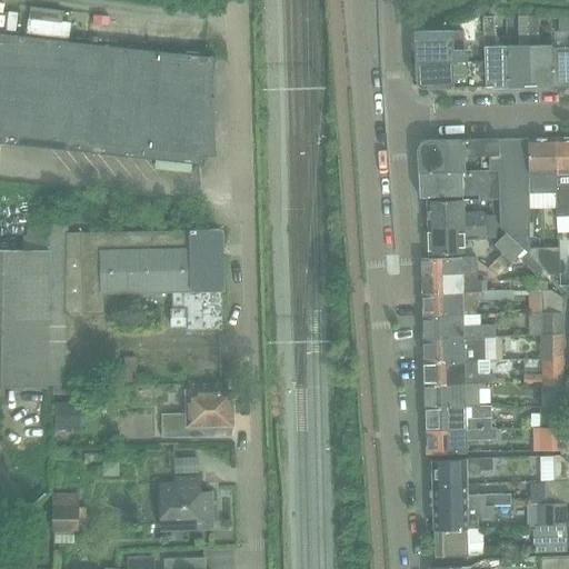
[(46,0),(45,23),(87,26),(88,12),(73,11),(73,0),(46,0)]
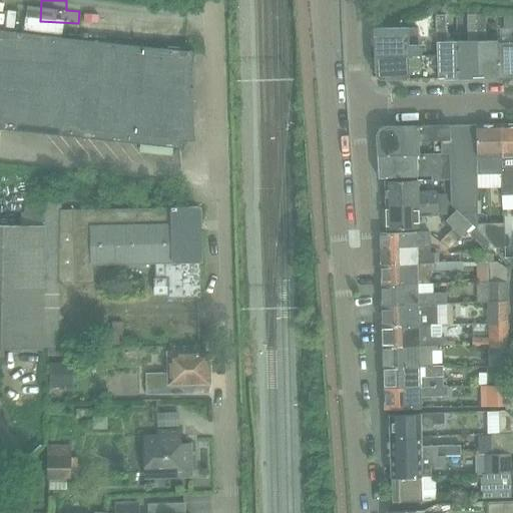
[(437,15),(437,44),(437,55),(438,78),(458,78),(458,41),(447,41),(446,34),(445,14),(437,15)]
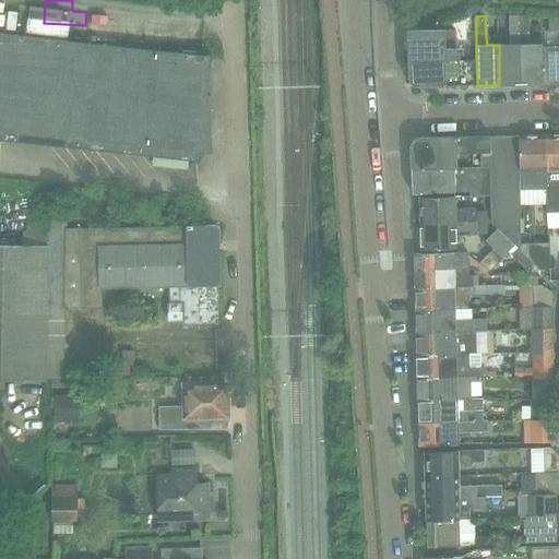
[(530,18),(520,19),(521,84),(544,84),(543,46),(543,44),(531,45),(530,18)]
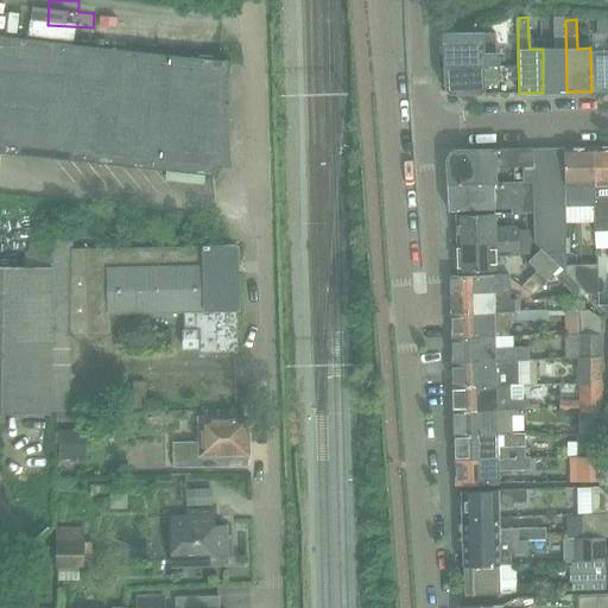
[(567,92),(565,20),(553,20),(555,49),(543,49),(543,93),(567,92)]
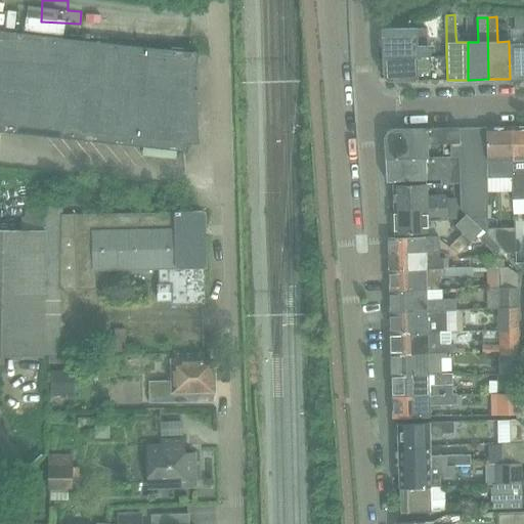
[(427,45),(427,28),(417,29),(382,29),(383,57),(446,56),(446,45),(427,45)]
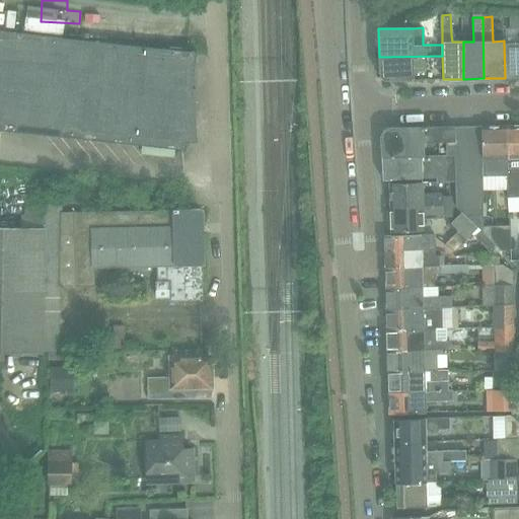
[(197,52),(0,30),(0,129),(186,150),(187,143),(197,142),(195,88),(193,88),(197,52)]
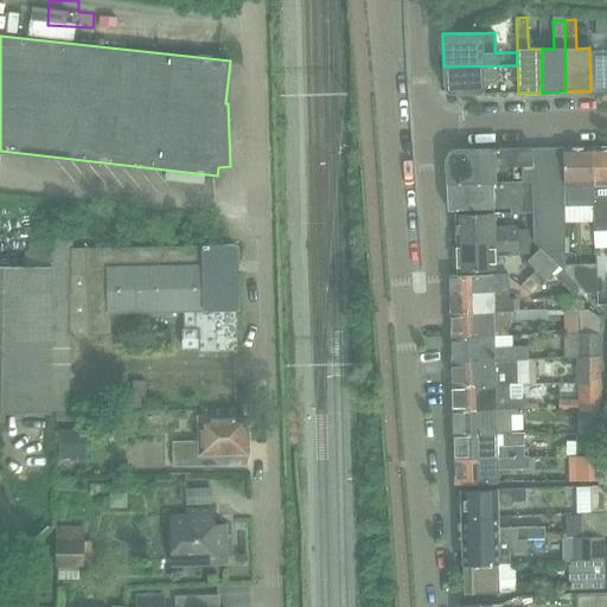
[(606,49),(589,50),(590,91),(606,90),(606,49)]
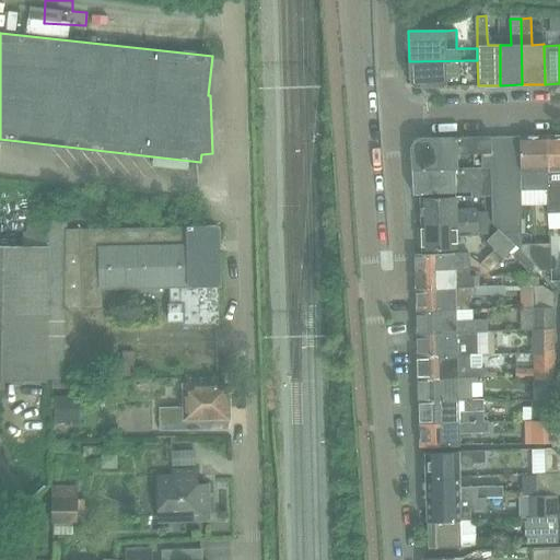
[(478,85),(477,60),(409,61),(409,82),(415,88),(446,85),(478,85)]
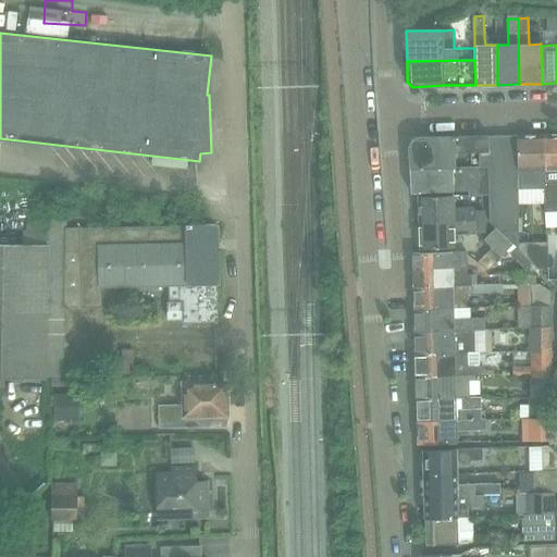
[(556,134),(542,135),(543,181),(544,181),(556,180),(556,134)]
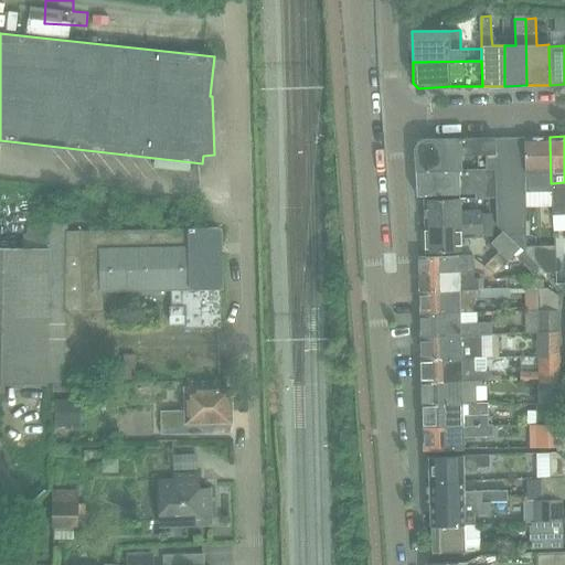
[(525,174),(524,137),(419,140),(415,145),(416,171),(462,170),(462,156),(486,155),(487,170),(494,169),(497,199),(498,225),(503,232),(520,247),(524,252),(526,251),(526,246),(526,183),(525,174)]
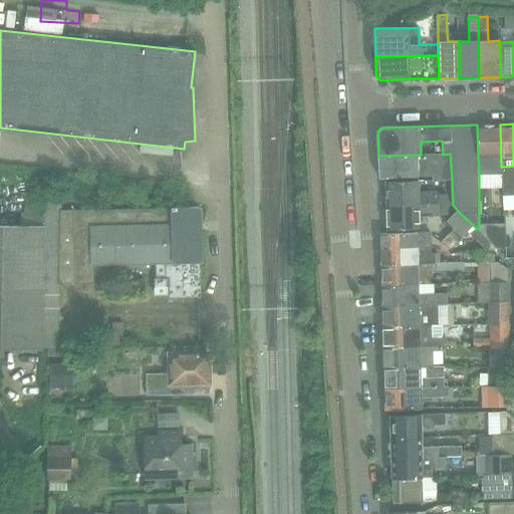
[(501,167),(500,124),(477,124),(478,159),(479,167),(493,167),(494,187),(503,187),(502,167),(501,167)]
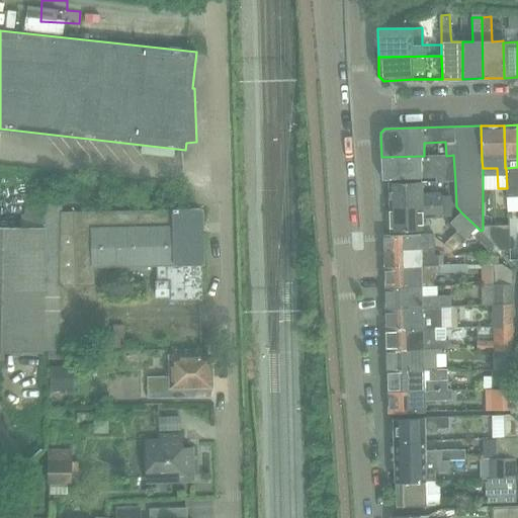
[(446,156),(424,156),(381,157),(381,179),(389,179),(389,183),(421,183),(455,182),(453,155),(446,156)]
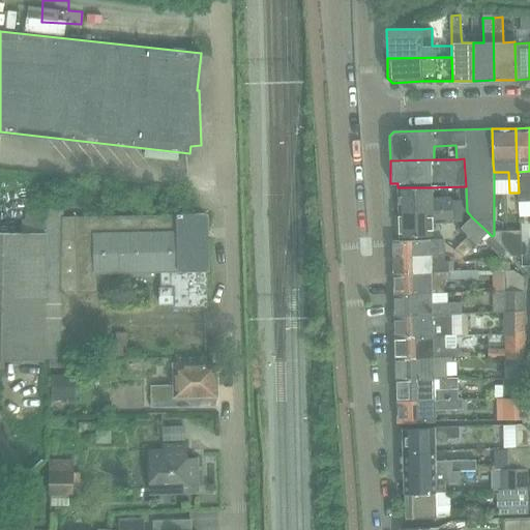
[(431,187),(398,187),(399,213),(452,212),(452,222),(462,222),(462,201),(452,201),(452,199),(446,199),(446,195),(441,195),(441,199),(431,199),(431,187)]
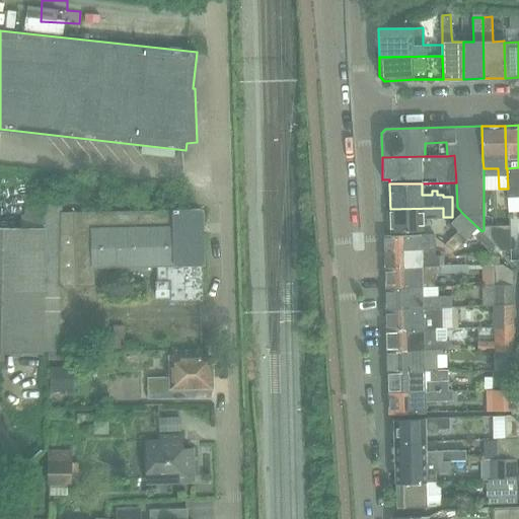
[(61,201),(44,201),(44,230),(44,291),(43,352),(59,352),(60,286),(94,285),(93,267),(156,266),(157,282),(156,282),(156,298),(167,297),(167,300),(202,300),(200,210),(175,210),(175,208),(173,209),(173,212),(61,214),(61,201)]
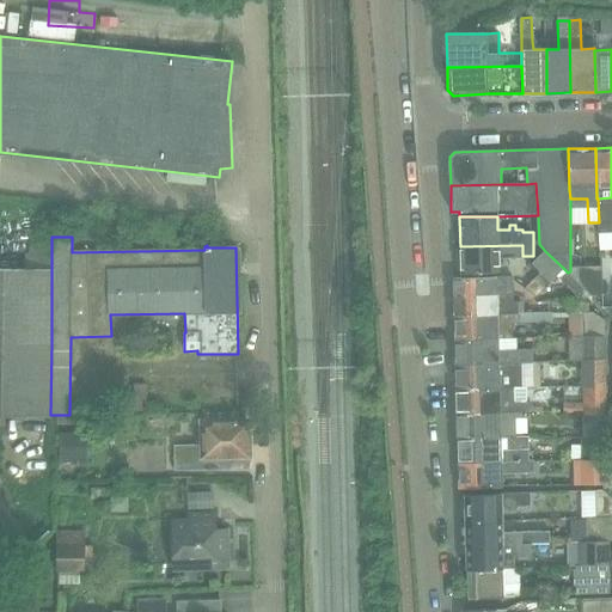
[(522,245),(460,246),(461,274),(499,273),(499,259),(522,259),(522,256),(522,245)]
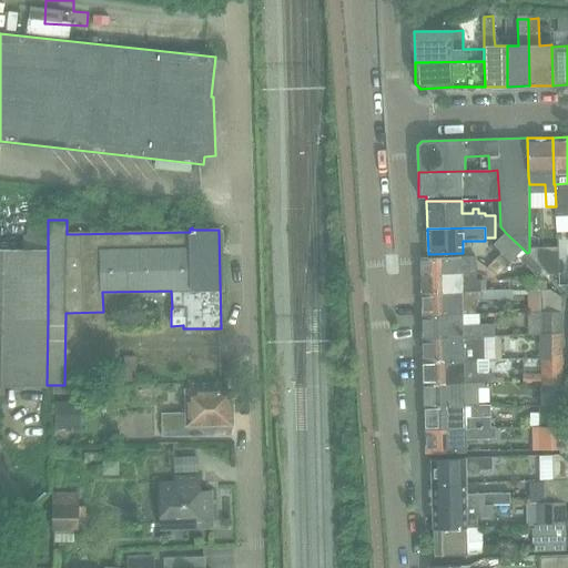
[(523,249),(506,233),(494,245),(499,252),(499,253),(500,254),(499,255),(509,265),(516,256),(523,249)]
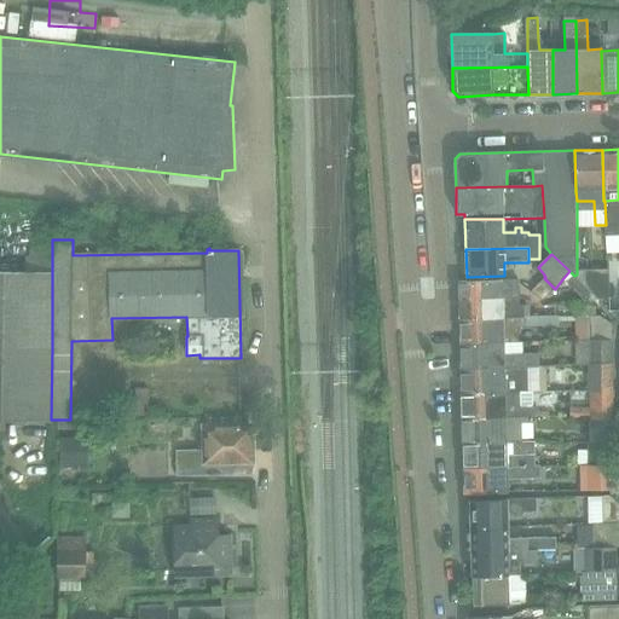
[(607,270),(577,270),(577,275),(577,278),(591,294),(597,299),(608,299),(608,288),(607,272),(607,270)]
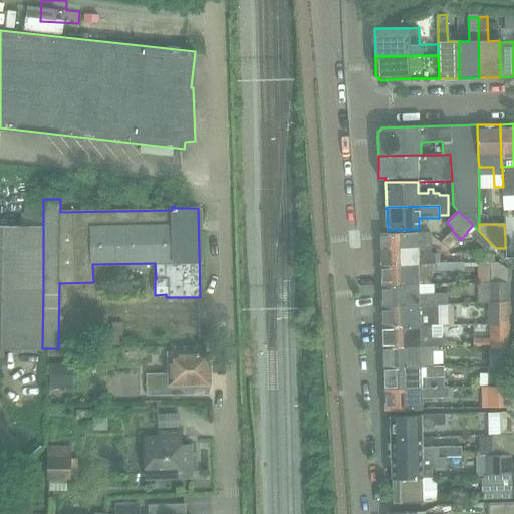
[(477,229),(473,225),(467,232),(484,249),(491,244),(479,231),(477,229)]
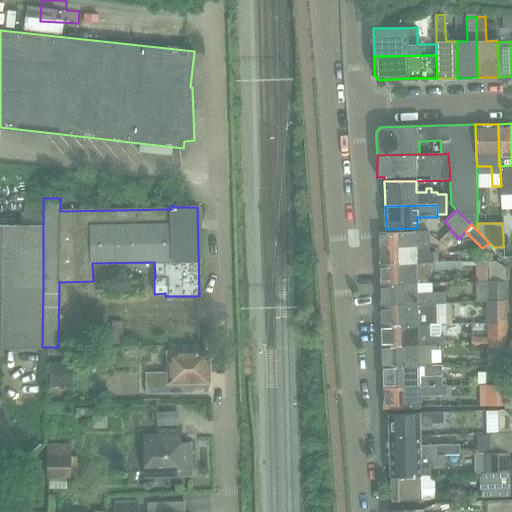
[(0,225),(0,286),(43,287),(43,227),(0,225)]
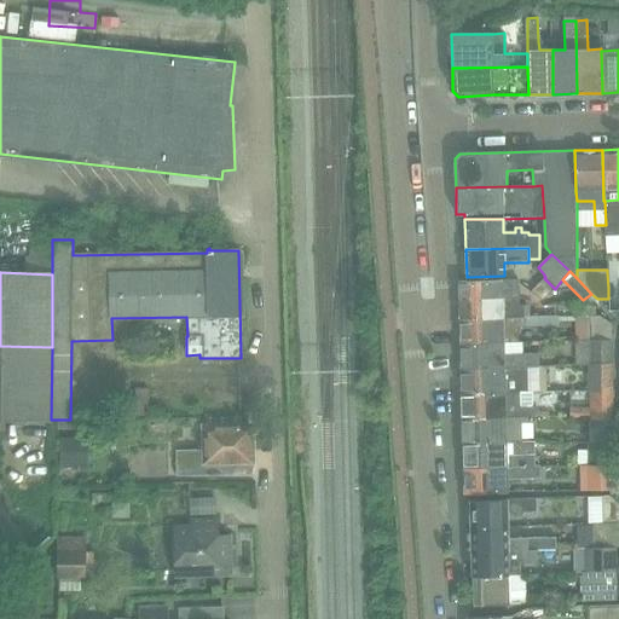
[(555,289),(544,278),(531,293),(543,301),(555,289)]
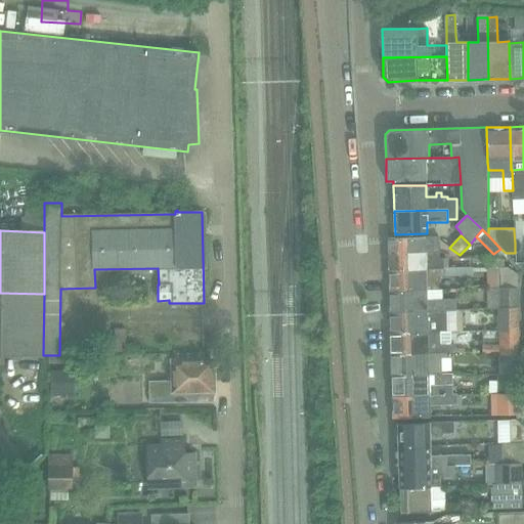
[(440,254),(439,237),(395,238),(388,238),(389,256),(440,254)]
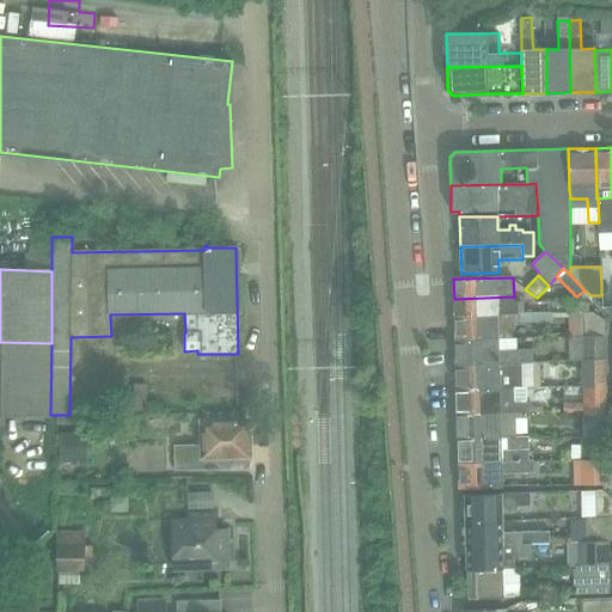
[(514,301),(514,297),(454,299),(454,316),(524,313),(524,304),(518,304),(518,301),(514,301)]
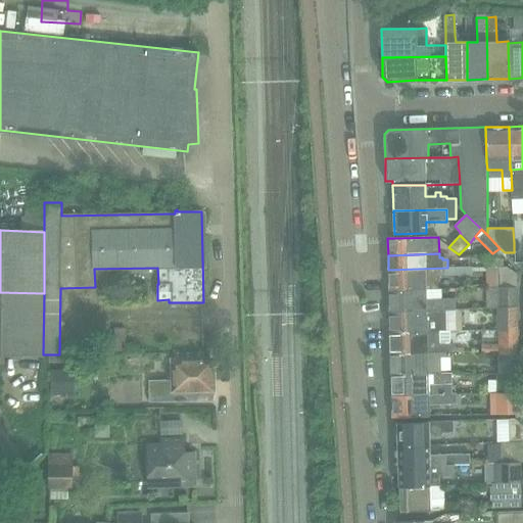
[(485,268),(496,268),(504,267),(503,262),(495,253),(492,253),(485,254),(485,268)]
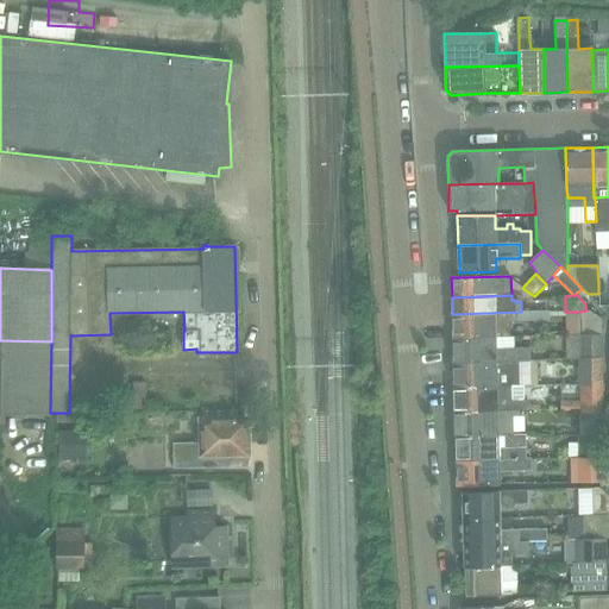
[(550,321),(550,311),(521,312),(452,314),(453,339),(496,338),(510,338),(510,322),(550,321)]
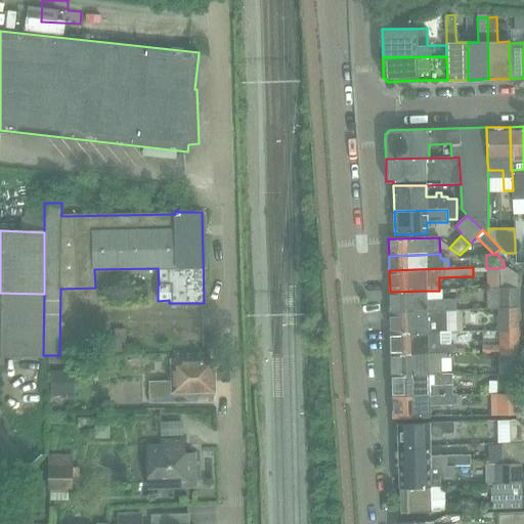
[(508,267),(505,267),(497,268),(486,268),(486,290),(498,290),(518,290),(518,274),(508,267)]
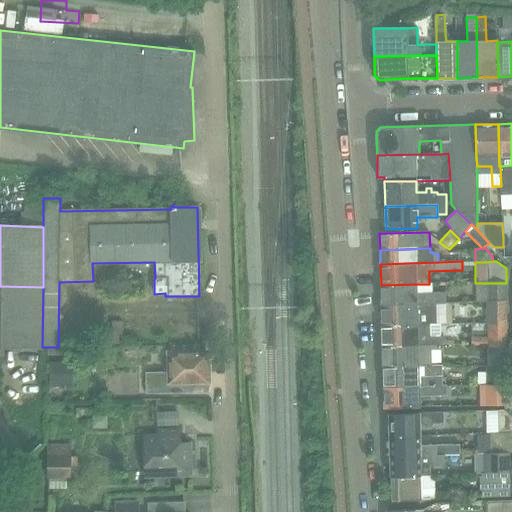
[(507,303),(506,283),(487,283),(487,301),(486,301),(486,304),(507,303)]
